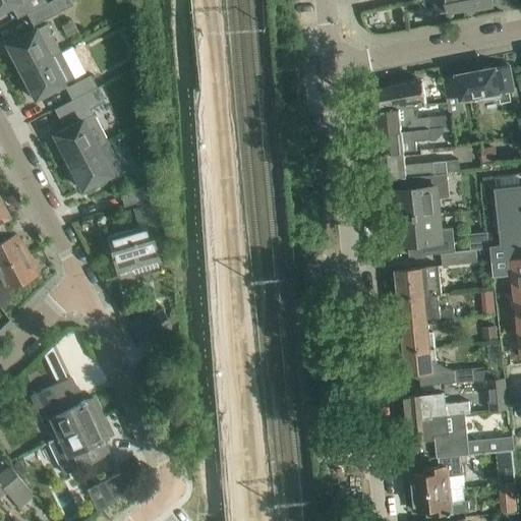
[(0,0),(0,11),(10,6),(16,18),(52,0),(49,0),(45,2),(44,0),(0,0)]
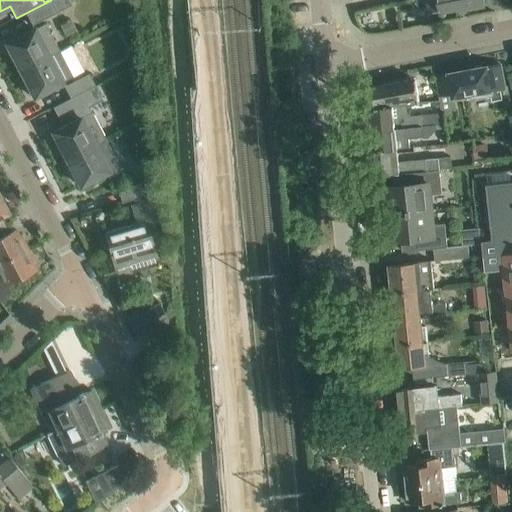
[(68,0),(51,0),(16,18),(17,18),(26,13),(32,25),(71,5),(68,0)]
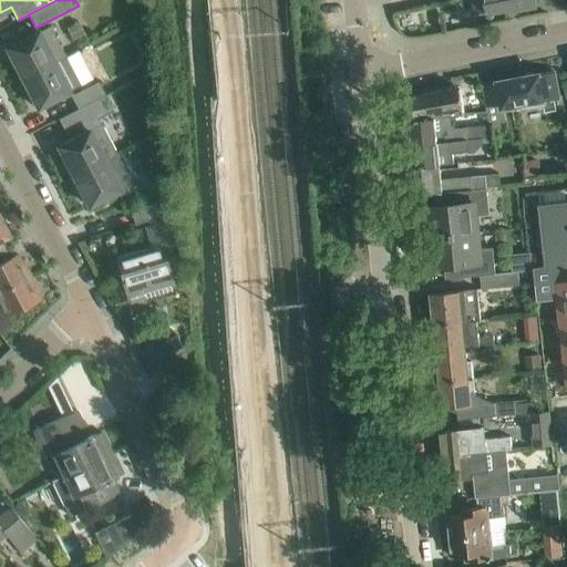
[(537,0),(472,0),(475,14),(519,6),(519,10),(536,8),(535,3),(538,2),(537,0)]
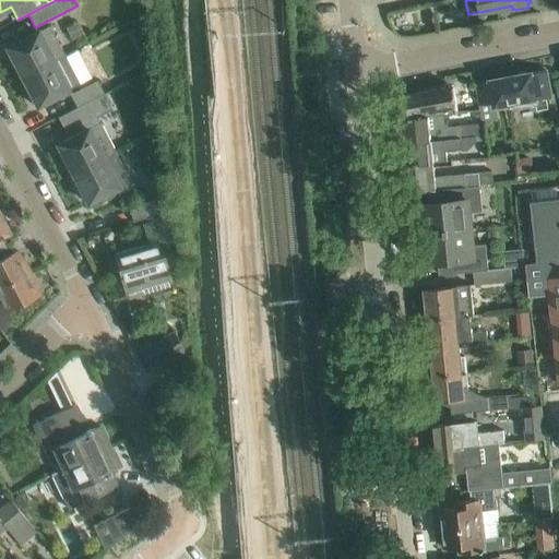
[(49,25),(7,48),(22,76),(64,55),(49,25)]
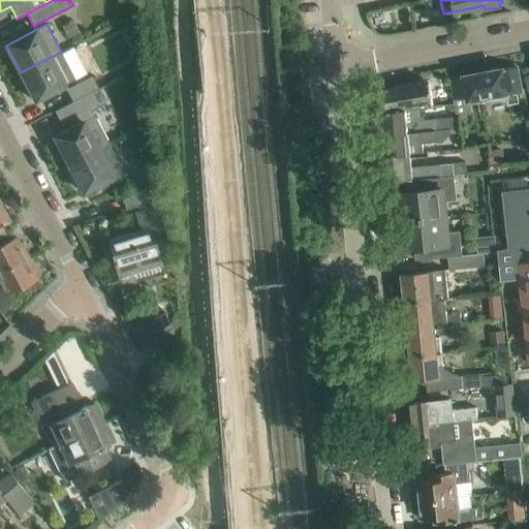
[(61,52),(21,72),(27,85),(24,86),(31,98),(33,97),(35,100),(75,80),(61,52)]
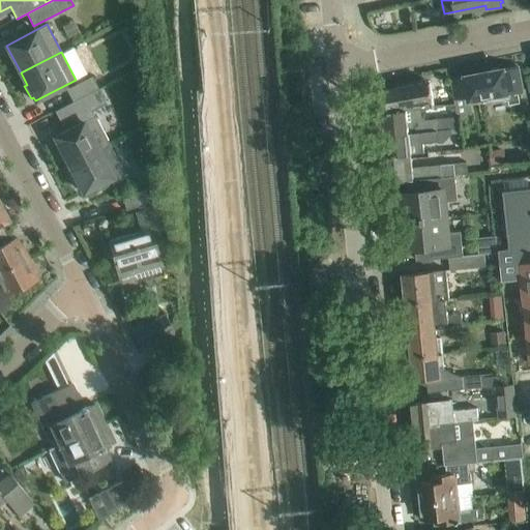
[(518,67),(450,80),(454,99),(457,116),(458,117),(459,116),(473,114),(471,102),(509,98),(510,105),(521,102),(518,85),(521,85),(518,67)]
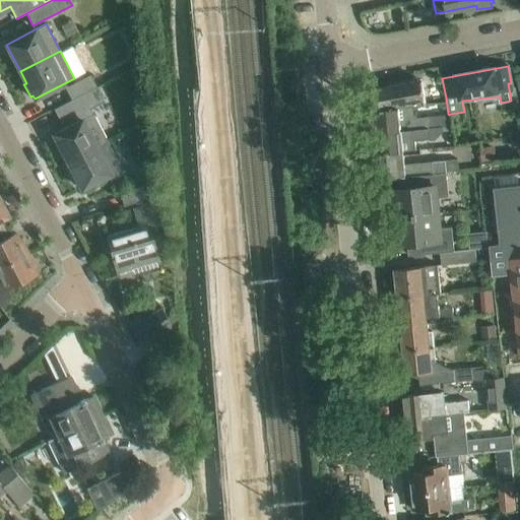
[(96,86),(90,74),(65,87),(71,100),(96,86)]
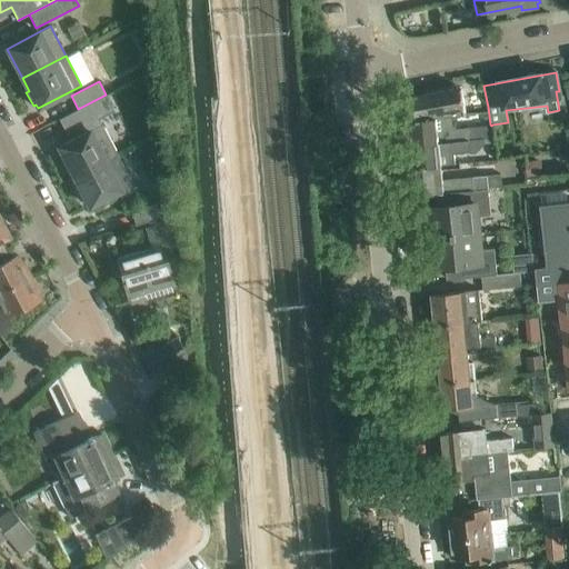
[(467,115),(461,89),(457,90),(456,86),(439,89),(440,93),(409,99),(409,102),(402,103),(405,120),(453,116),(467,115)]
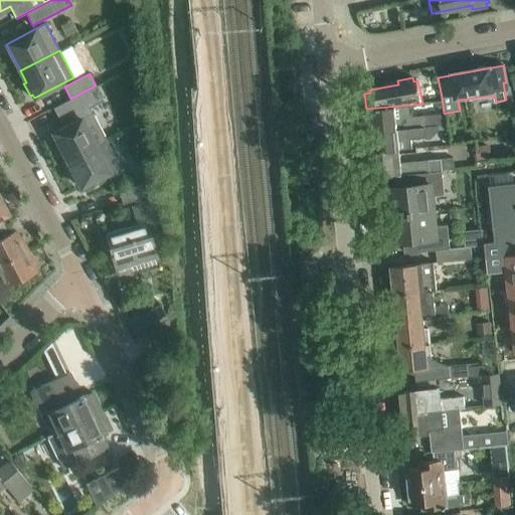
[(102,99),(96,86),(70,99),(76,111),(88,106),(102,99)]
